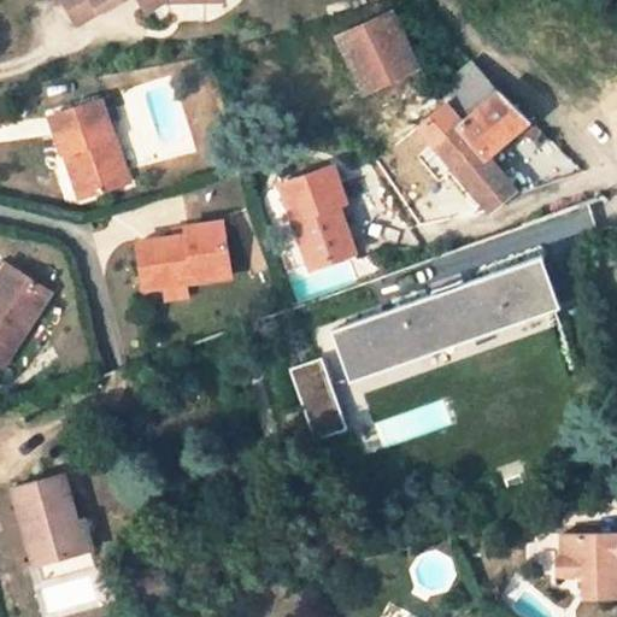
[(94,0),(65,0),(80,24),(101,11),(94,0)]
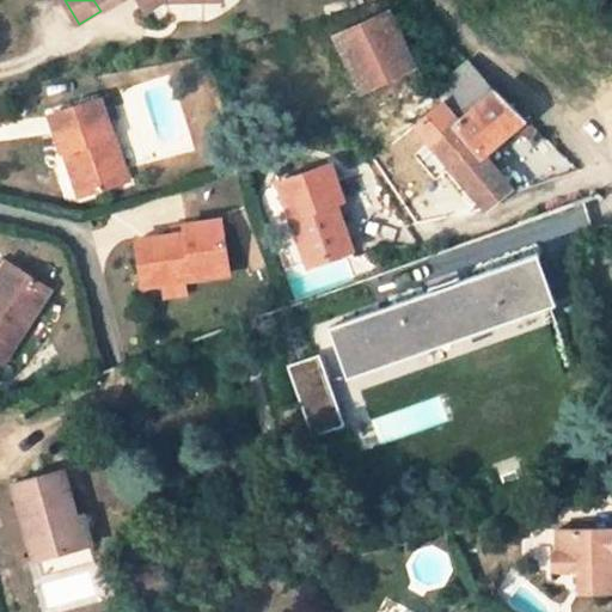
[(93,0),(101,11),(117,0),(139,0),(147,12),(165,4),(203,2),(203,0),(93,0)]
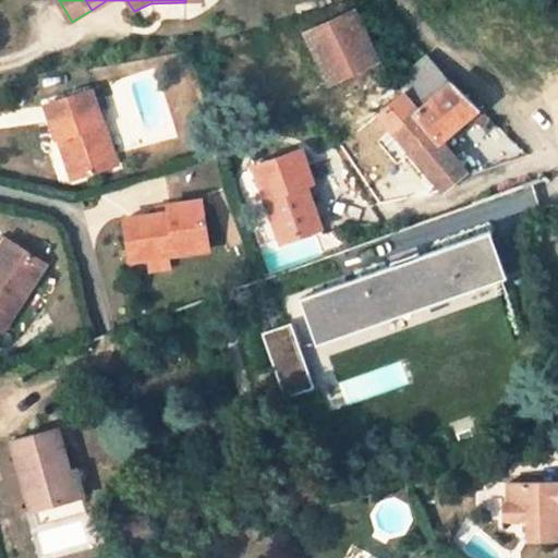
[(306,38),(329,86),(378,62),(354,14),(306,38)]
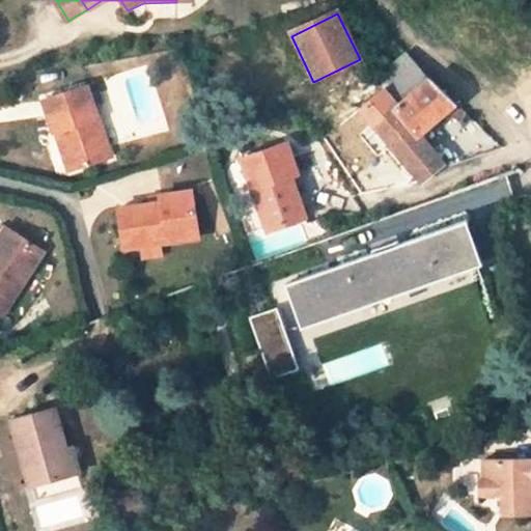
[(457,106),(426,76),(408,53),(380,77),(389,94),(365,114),(423,183),(446,164),(421,136),(447,113),(457,106)]
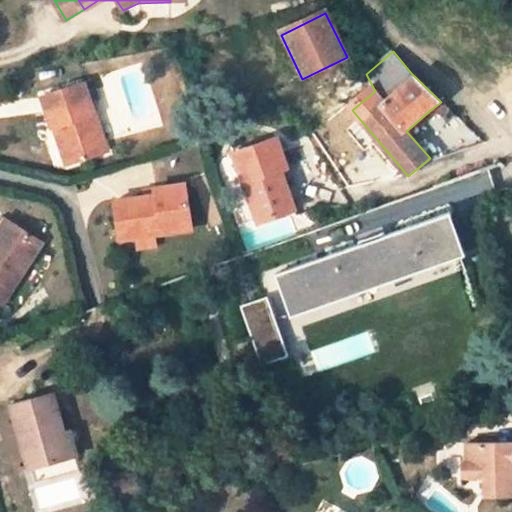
[(71,164),(109,151),(87,82),(44,97),(54,128),(59,126),(71,164)]
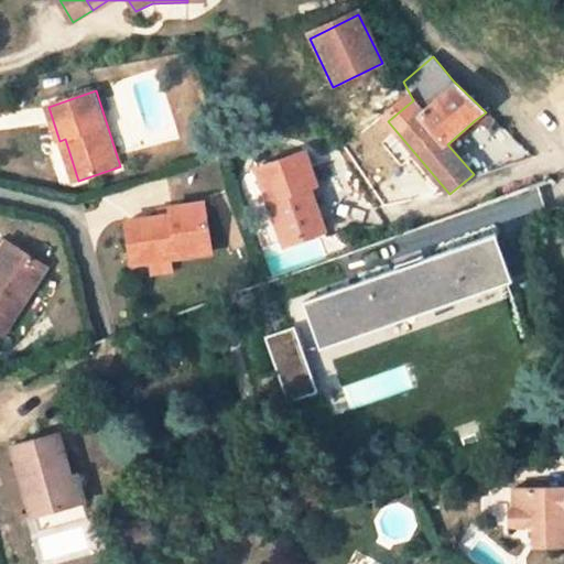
[(475,120),(485,132),(496,122),(486,112),(475,120)]
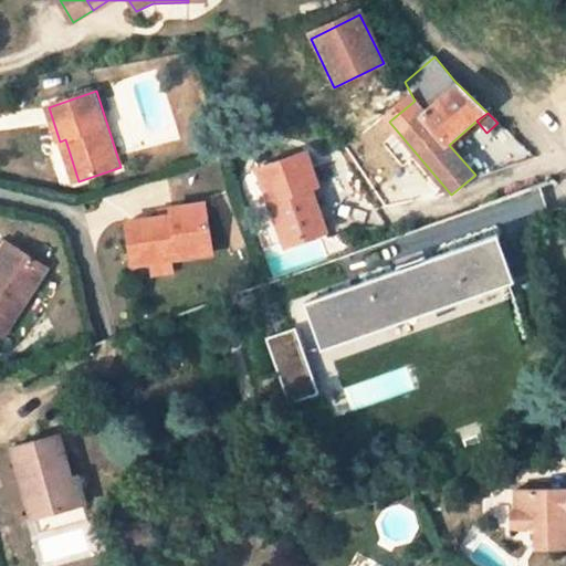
[(60,142),(72,182),(79,181),(65,139),(60,142)]
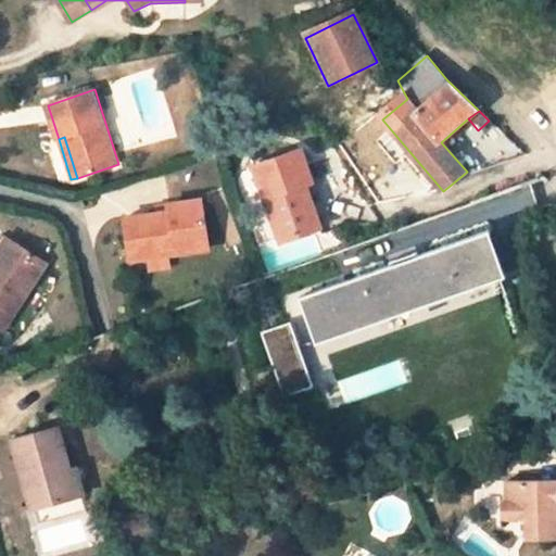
[(254,167),(269,210),(276,213),(286,240),(321,226),(308,191),(305,184),(313,181),(302,150),(254,167)]
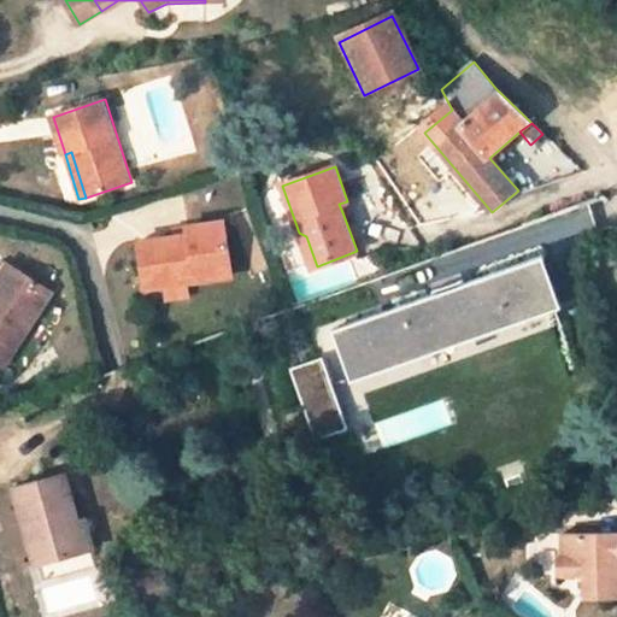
[(342,212),(350,210),(347,201),(339,204),(342,212)]
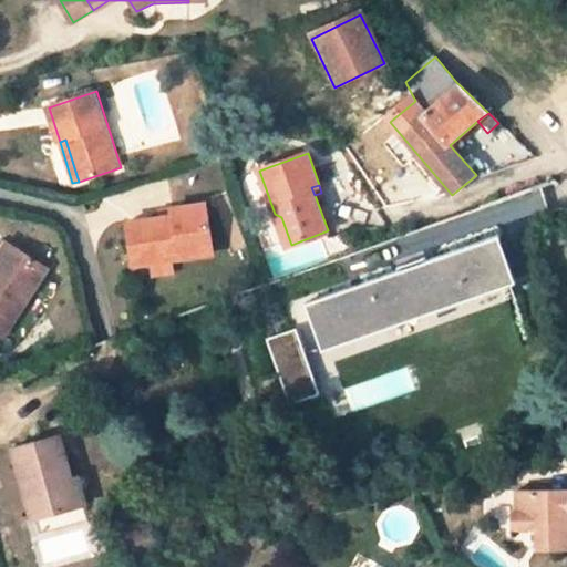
[(215,255),(207,203),(172,208),(173,216),(162,217),(129,223),(133,259),(158,256),(167,261),(174,261),(215,255)]
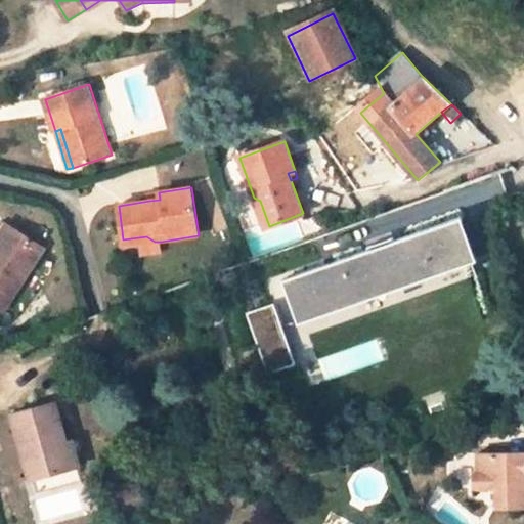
[(492,225),(486,211),(478,214),(484,229),(492,225)]
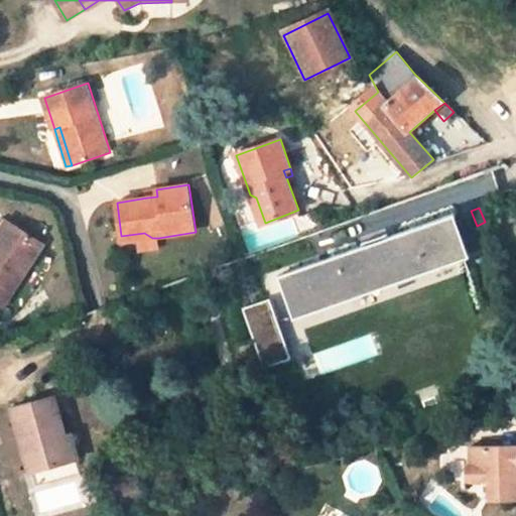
[(461,252),(447,215),(281,274),(294,311),(461,252)]
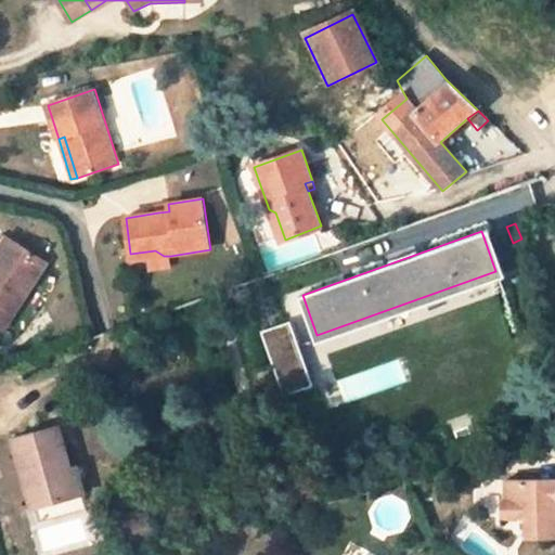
[(0,257),(12,240),(1,233),(0,233),(0,257)]
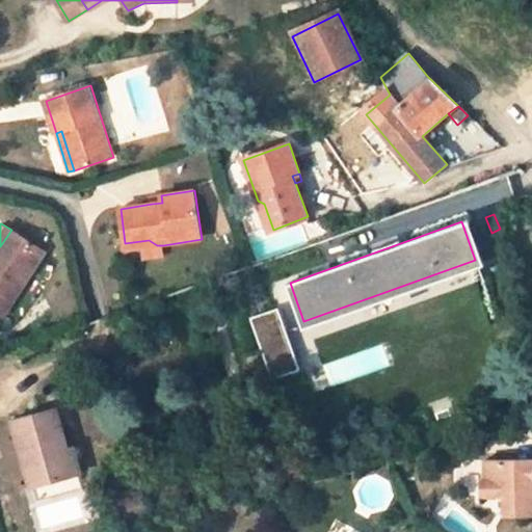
[(0,314),(5,317),(47,251),(11,230),(0,246),(0,314)]
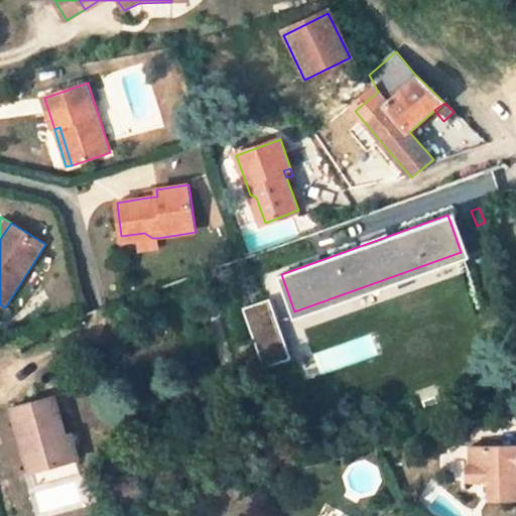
[(121,236),(122,243),(138,240),(140,251),(159,248),(158,238),(152,238),(144,233),(121,236)]
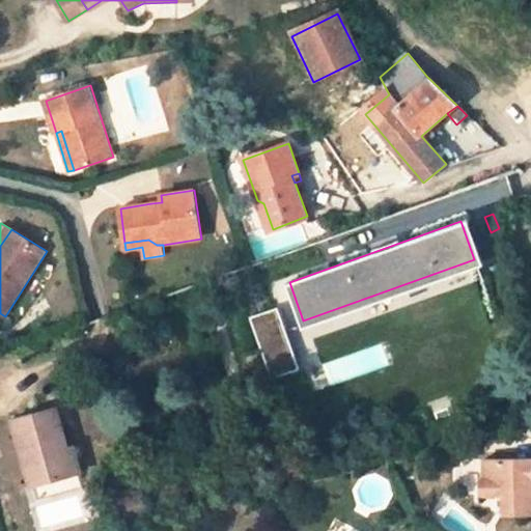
[(275,311),(251,319),(272,376),(296,368),(275,311)]
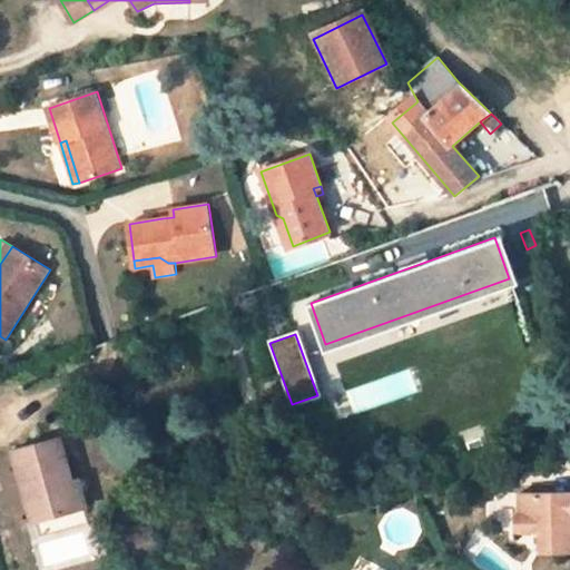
[(13,450),(33,523),(75,511),(67,482),(74,481),(61,439),(13,450)]
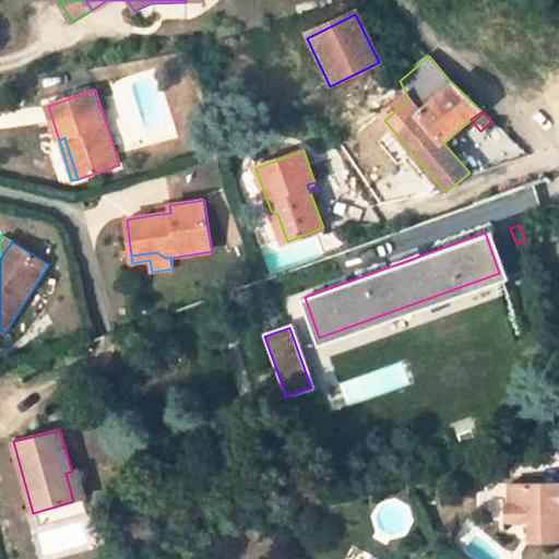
[(73,501),(86,498),(79,468),(72,472),(66,473),(73,501)]
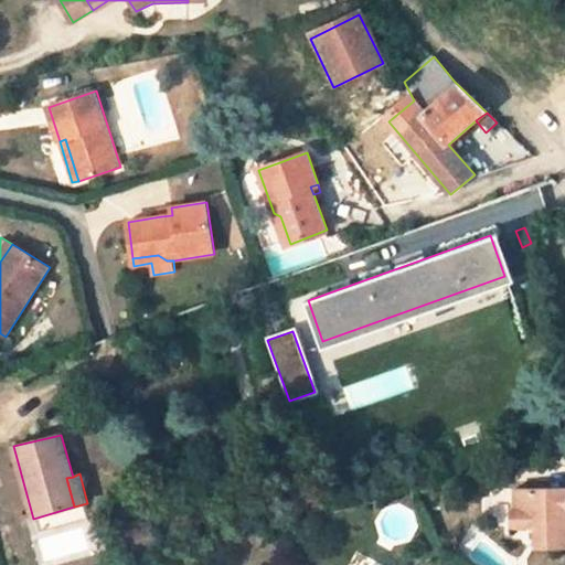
[(564,488),(515,489),(515,528),(534,529),(543,528),(543,547),(564,546),(564,488)]
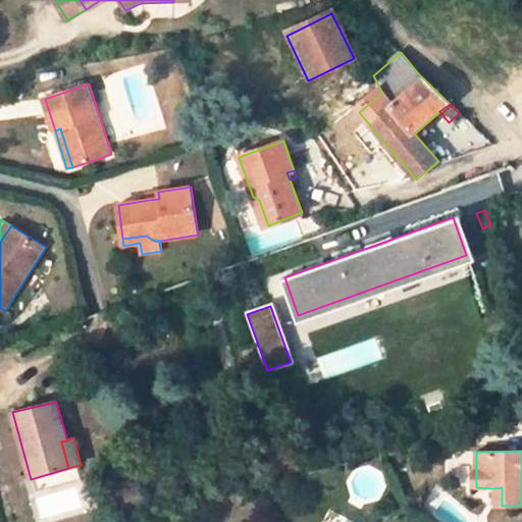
[(493,488),(493,506),(502,506),(502,487),(493,488)]
